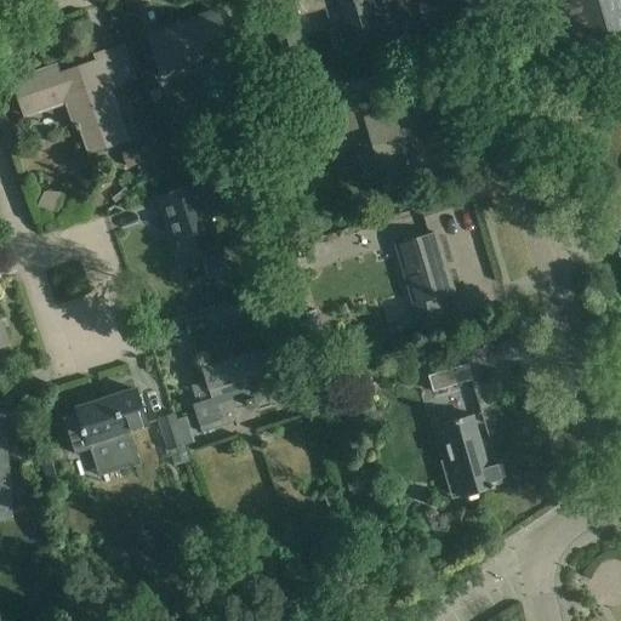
[(353,45),(369,40),(392,33),(382,0),(294,0),(300,17),(341,5),(353,45)]
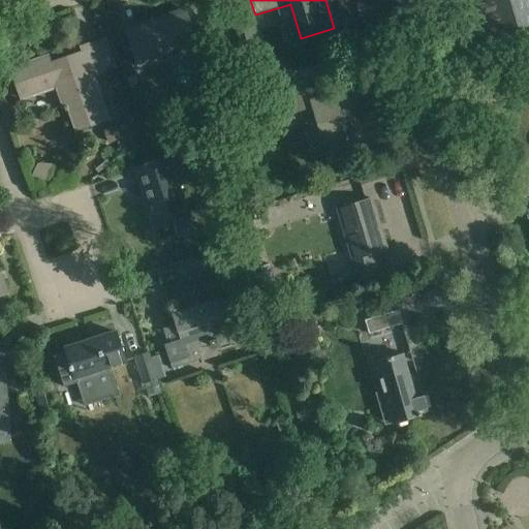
[(528,41),(528,0),(472,0),(483,32),(498,28),(504,50),(528,41)]
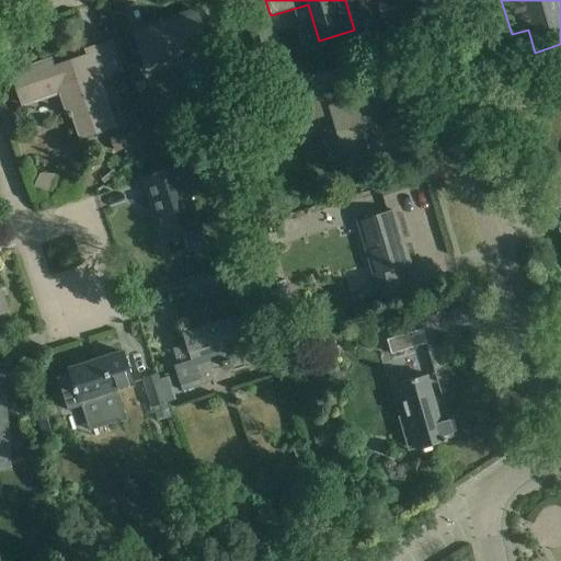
[(137,36),(135,31),(134,32),(148,70),(209,49),(195,10),(171,19),(173,24),(137,36)]
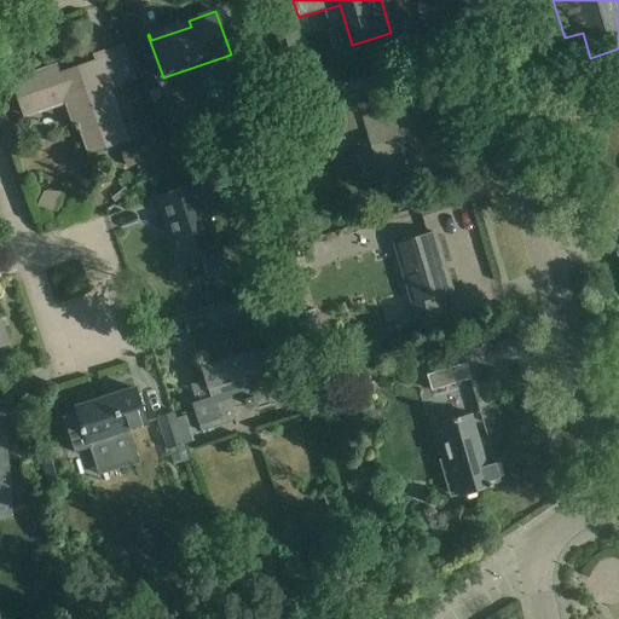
[(299,35),(294,17),(279,22),(284,40),(299,35)]
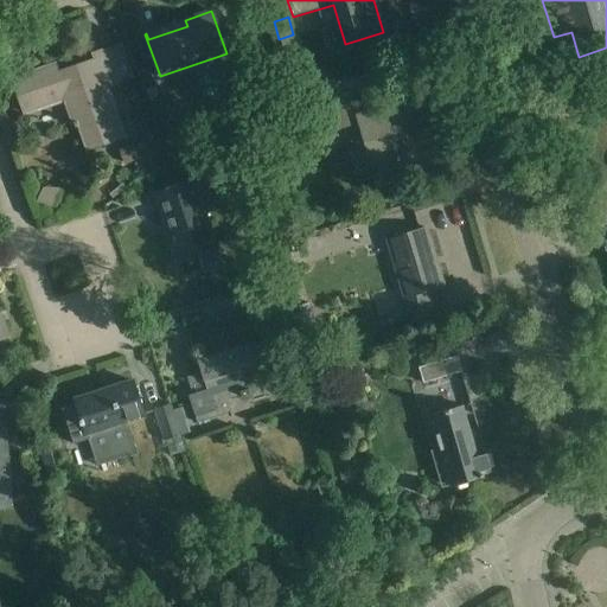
[(88,149),(110,141),(123,136),(107,87),(131,77),(120,45),(94,55),(96,61),(45,78),(43,70),(13,80),(25,114),(65,100),(75,128),(80,126),(88,149)]
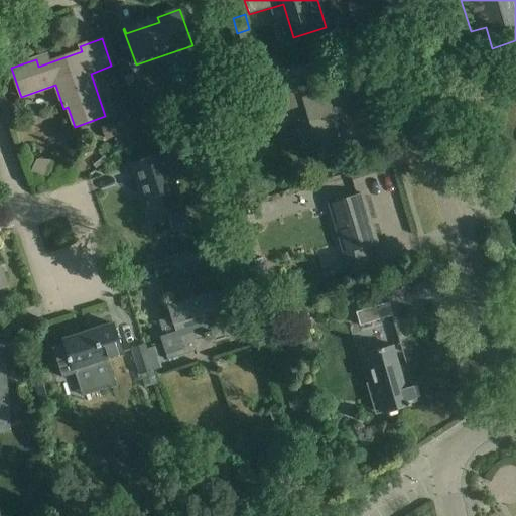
[(311,95),(308,85),(279,93),(283,108),(302,103),(318,156),(343,149),(333,115),(340,112),(337,101),(341,100),(338,87),(311,95)]
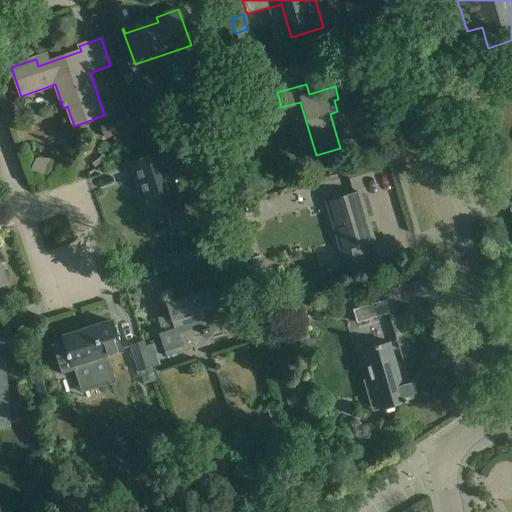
[(204,114),(195,128),(206,136),(216,122),(204,114)]
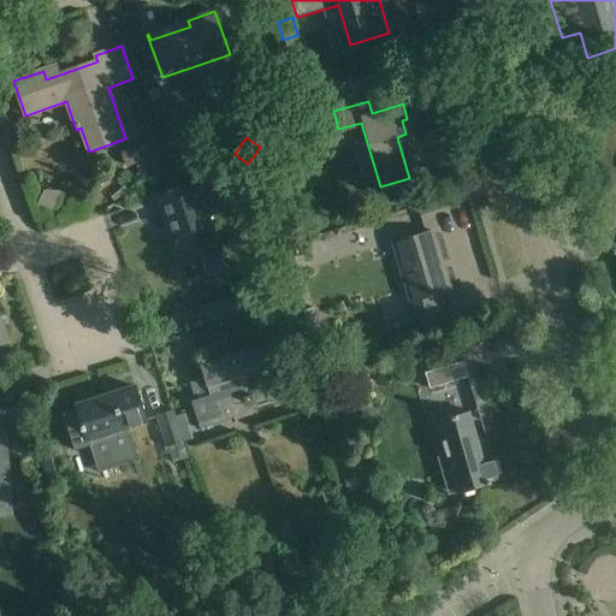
[(142,161),(136,146),(120,150),(126,167),(142,161)]
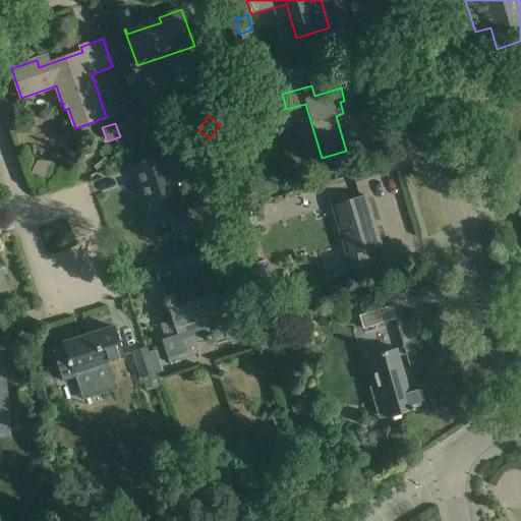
[(153,161),(133,167),(153,224),(172,218),(176,231),(190,226),(186,213),(175,179),(204,170),(195,146),(167,156),(153,161)]
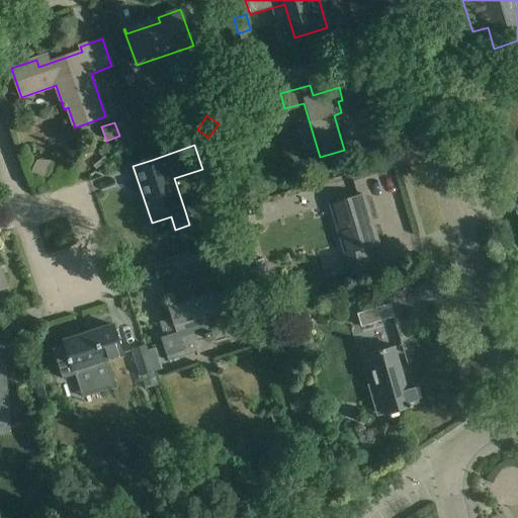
[(352,274),(354,273),(373,268),(367,247),(379,244),(364,194),(331,204),(352,274)]
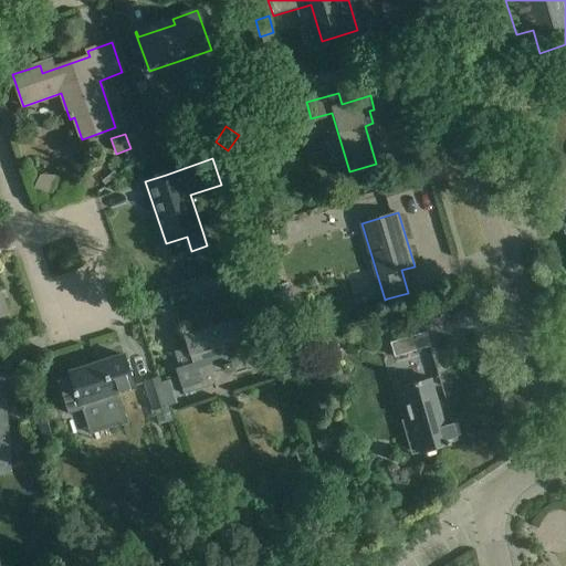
[(346,241),(356,238),(353,228),(343,231),(346,241)]
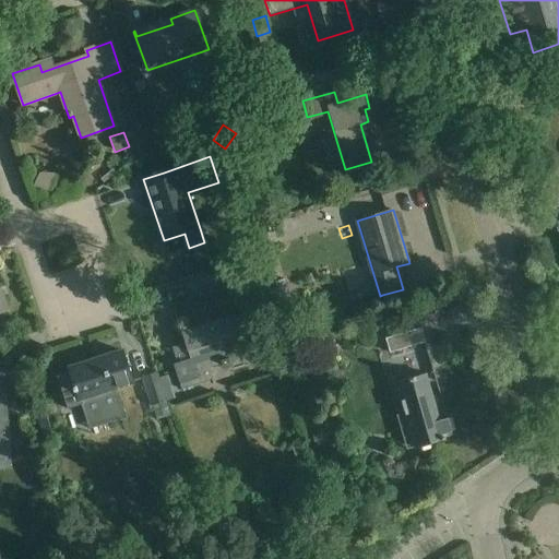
[(259,283),(251,258),(235,263),(241,288),(259,283)]
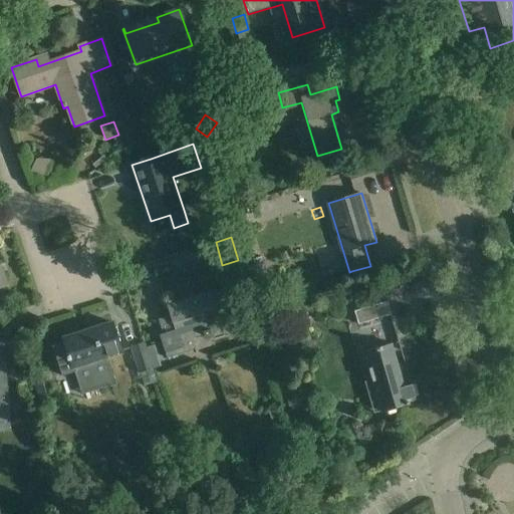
[(321,272),(342,266),(338,253),(318,260),(321,272)]
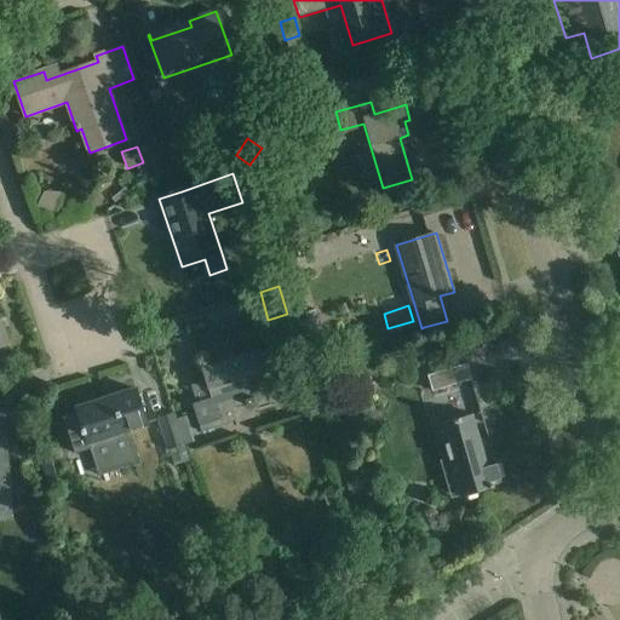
[(315,310),(296,316),(309,357),(327,352),(315,310)]
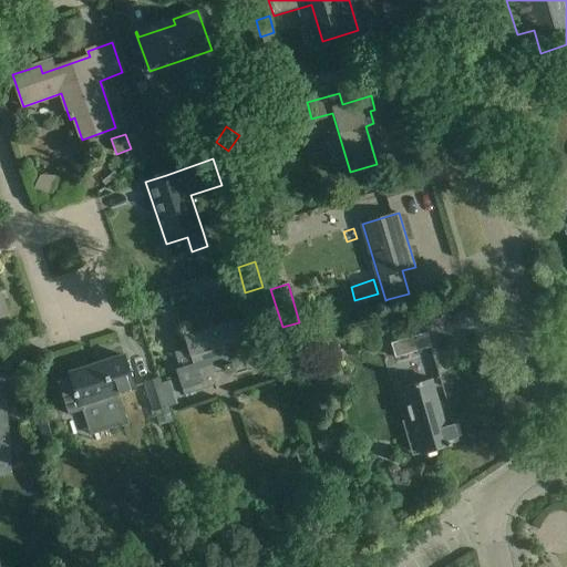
[(176,369),(183,390),(184,394),(217,383),(214,372),(235,366),(228,344),(245,339),(238,319),(184,337),(193,363),(176,369)]
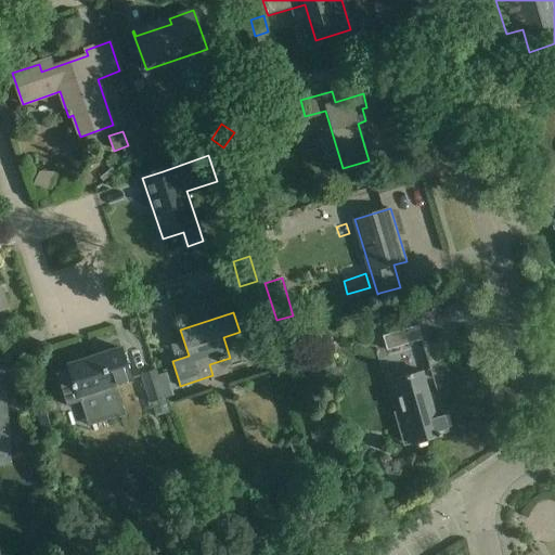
[(389,350),(402,346),(423,340),(418,325),(385,335),(389,350)]
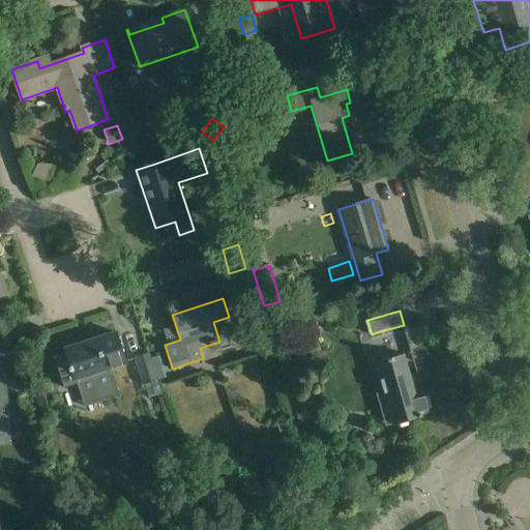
[(120,395),(111,367),(126,363),(116,332),(65,349),(66,353),(55,357),(60,375),(65,388),(77,384),(85,408),(120,395)]
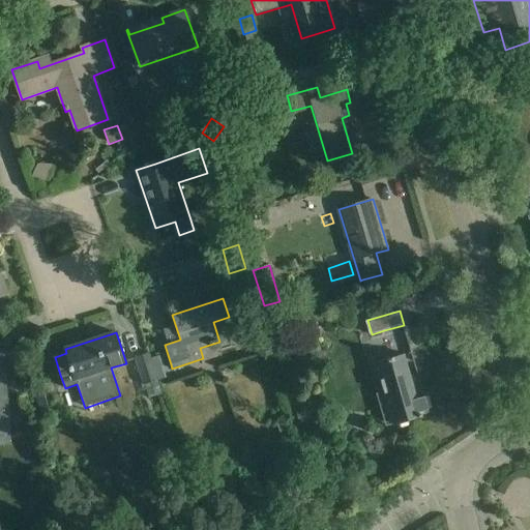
[(146,384),(150,394),(160,390),(157,381),(158,380),(150,353),(137,357),(146,384)]
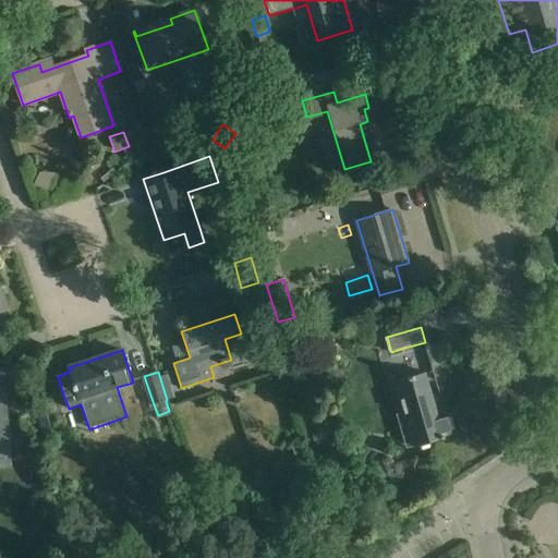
[(266,376),(270,388),(280,385),(276,373),(266,376)]
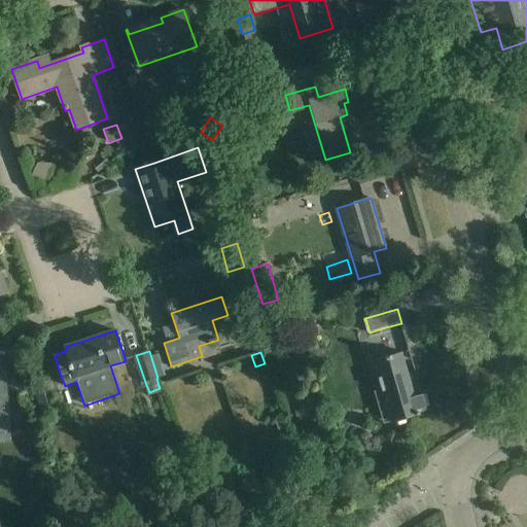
[(374,360),(386,402),(391,422),(419,414),(418,410),(426,407),(422,394),(414,396),(401,352),(374,360)]
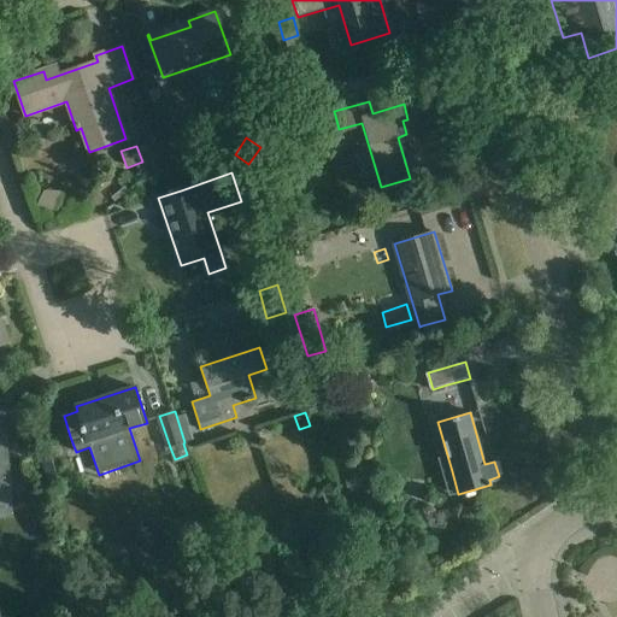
[(356,480),(346,482),(348,494),(358,492),(356,480)]
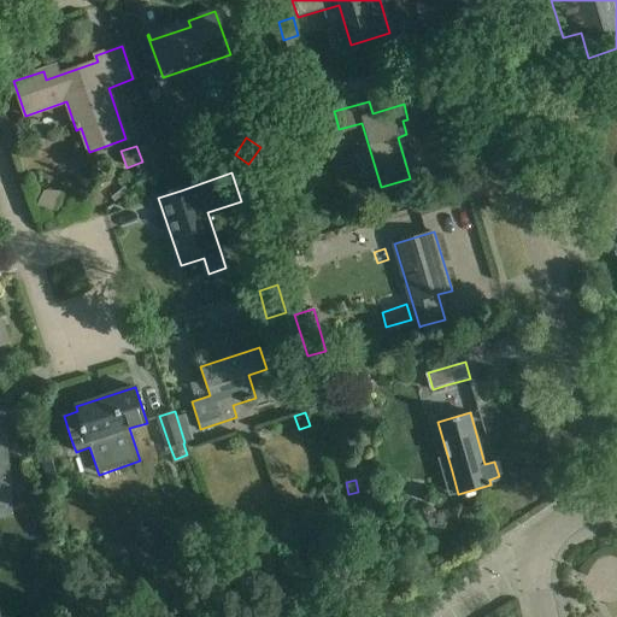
[(325,505),(338,500),(333,487),(321,492),(325,505)]
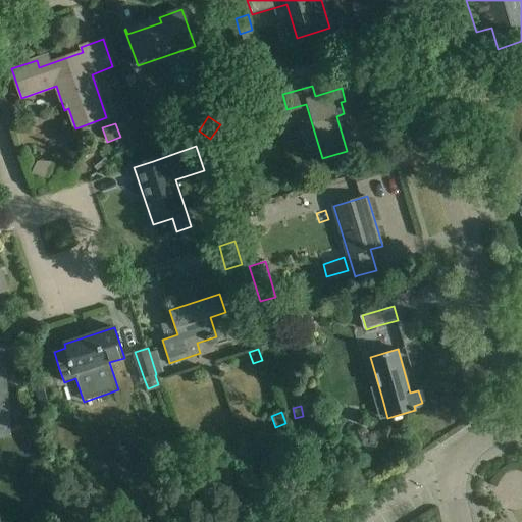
[(306,437),(319,435),(317,428),(305,430),(306,437)]
